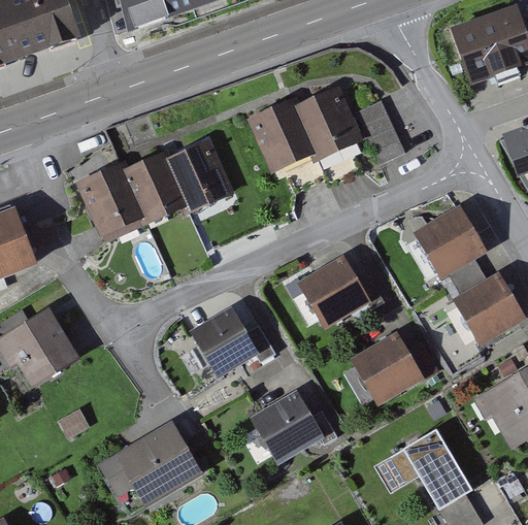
[(3,0),(0,1),(0,63),(79,34),(66,0),(3,0)]
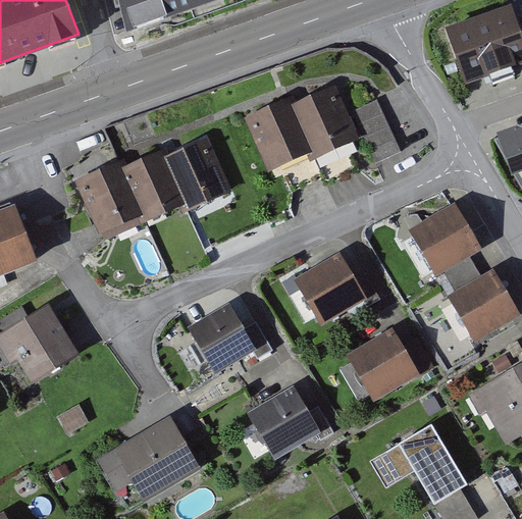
[(121,0),(137,38),(237,0),(121,0)]
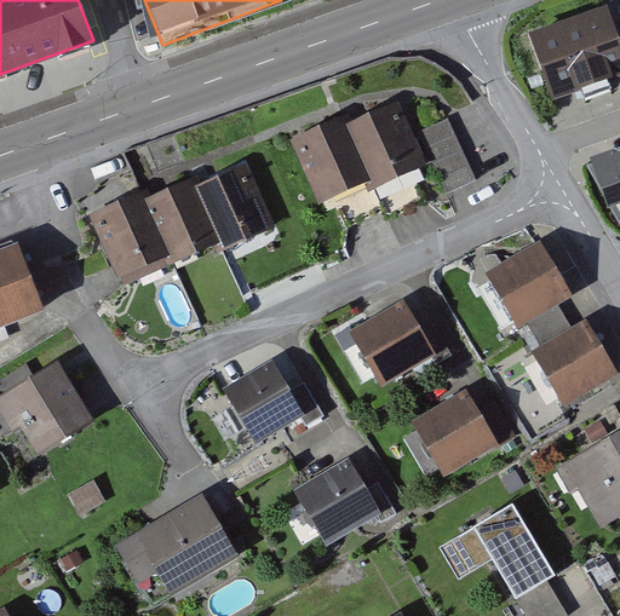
[(619,34),(609,4),(530,32),(555,98),(619,75),(619,34)]
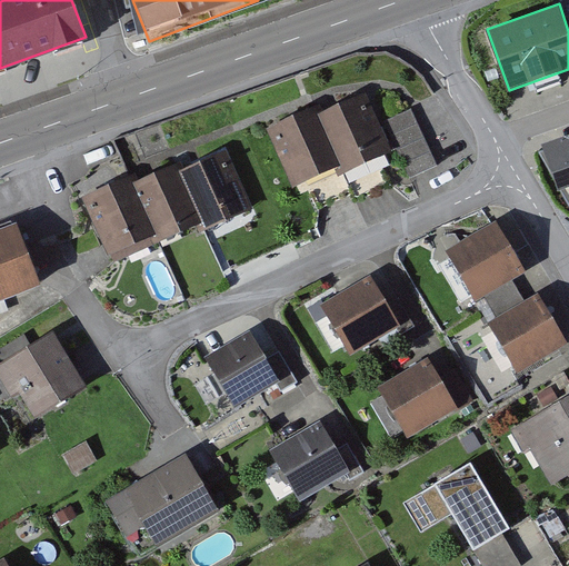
[(318,116),(339,166),(385,146),(363,97),(318,116)]
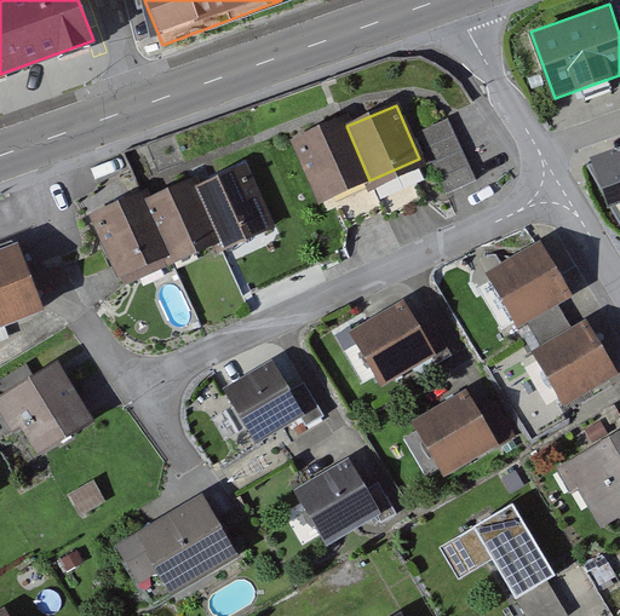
[(298,137),(325,199),(369,180),(346,126),(343,117),(298,137)]
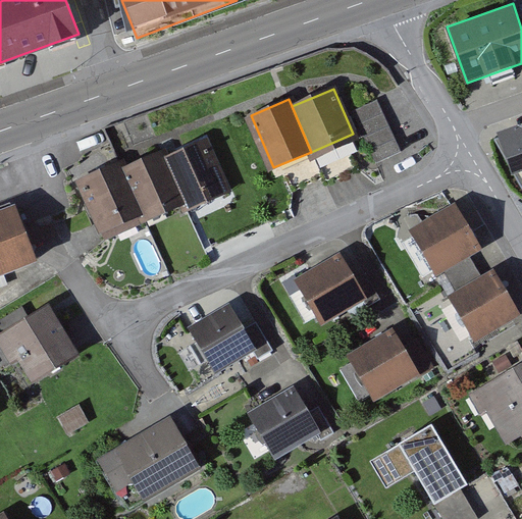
[(400,152),(377,100),(356,109),(378,162),(400,152)]
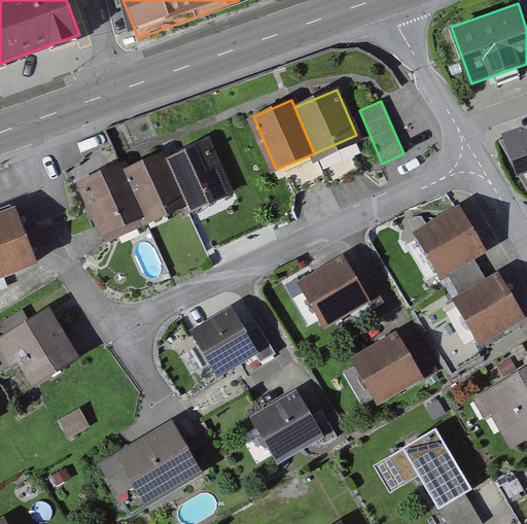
[(526,133),(505,142),(526,196),(526,133)]
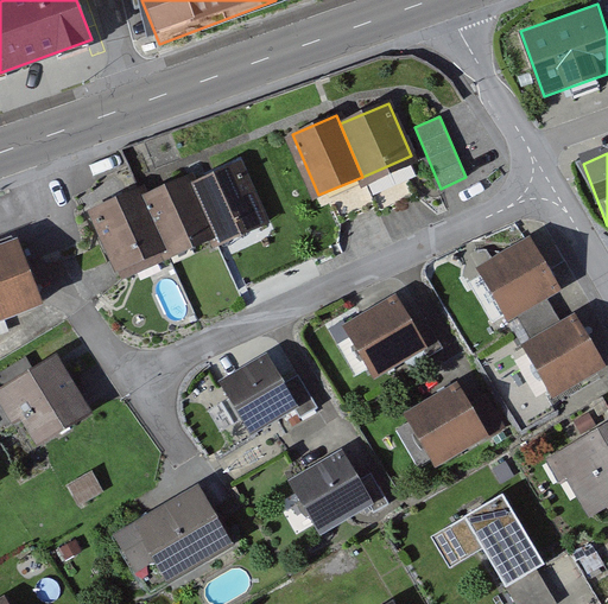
[(190,182),(214,237),(266,215),(242,159),(190,182)]
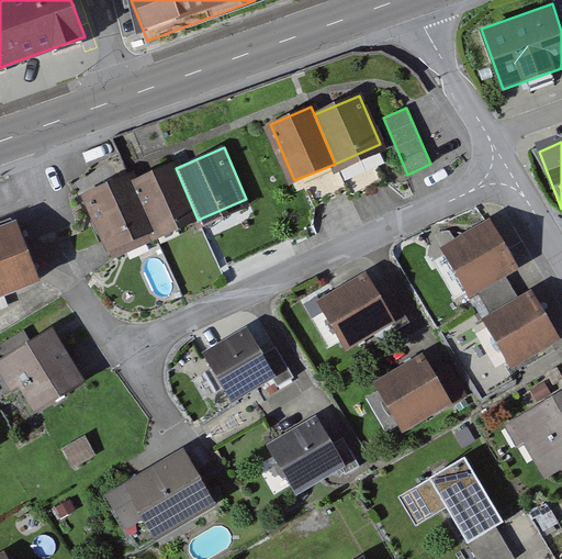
[(130,180),(155,237),(198,220),(176,168),(172,161),(130,180)]
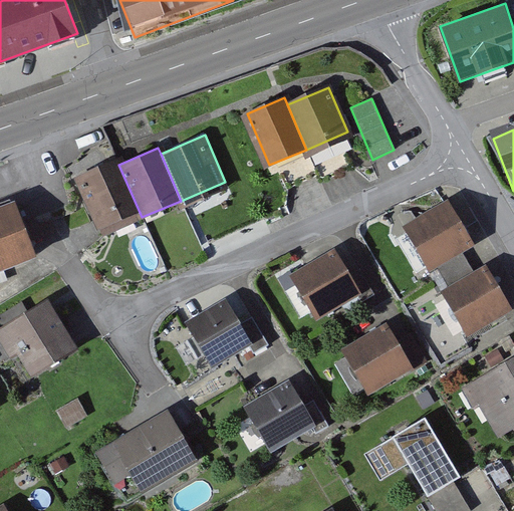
[(116,160),(77,176),(102,234),(142,217),(118,165),(116,160)]
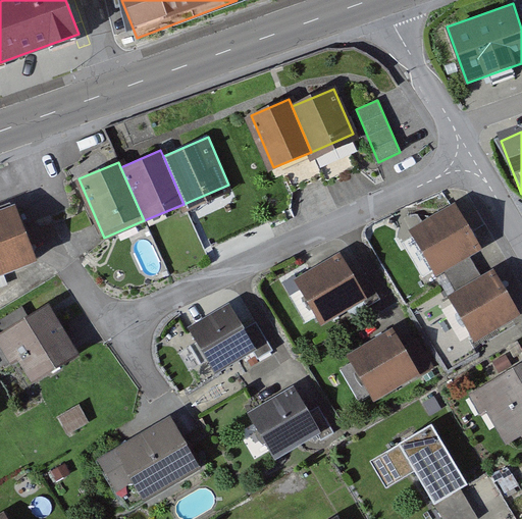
[(411,229),(437,273),(482,246),(456,202),(411,229)]
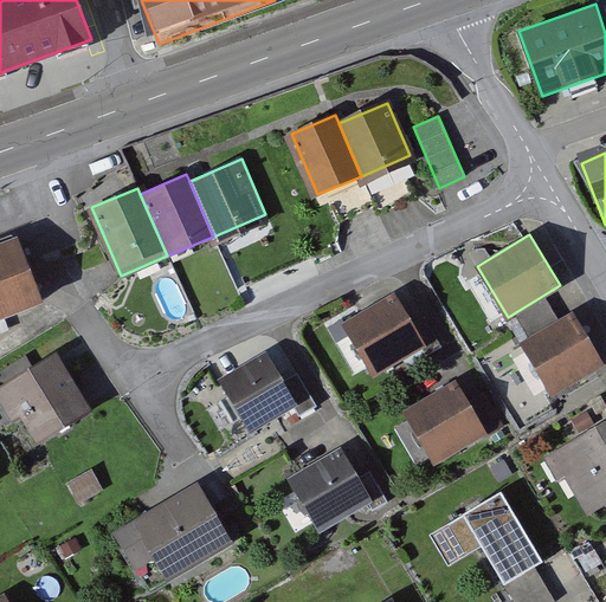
[(0,244),(0,317),(43,301),(17,237),(0,244)]
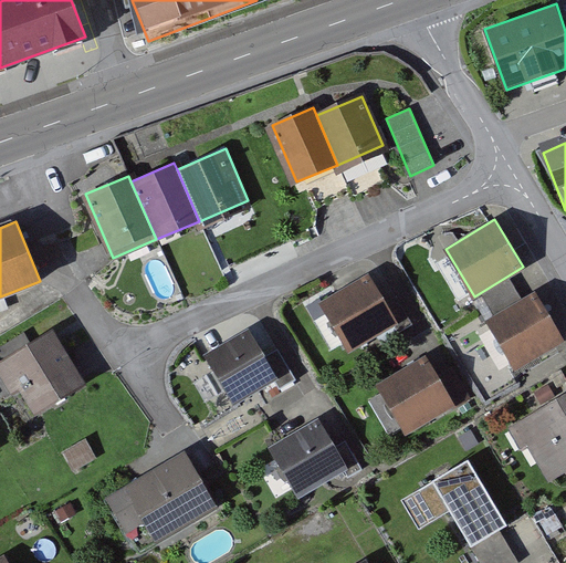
[(322,302),(350,348),(397,320),(369,273),(322,302)]
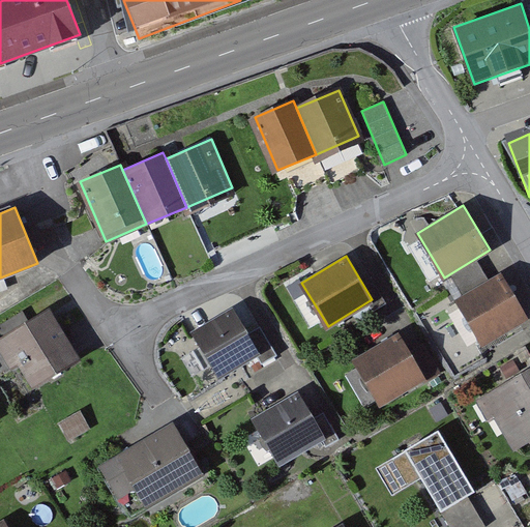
[(458,301),(482,343),(529,315),(504,273),(458,301)]
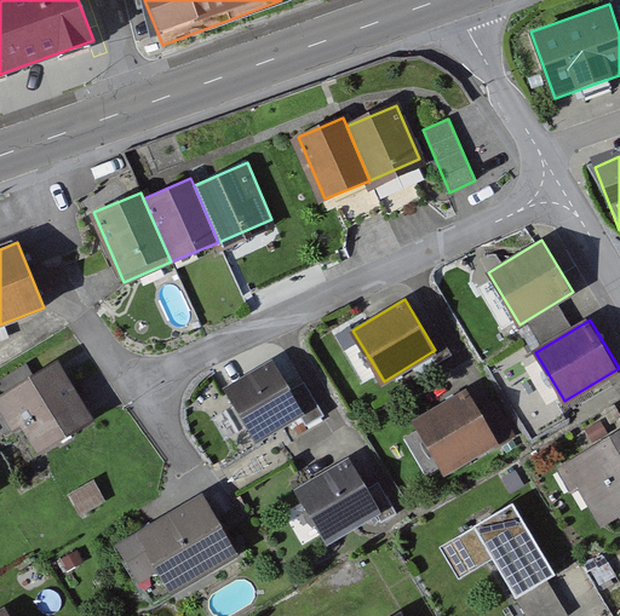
[(274,358),(228,386),(260,441),(308,413),(274,358)]
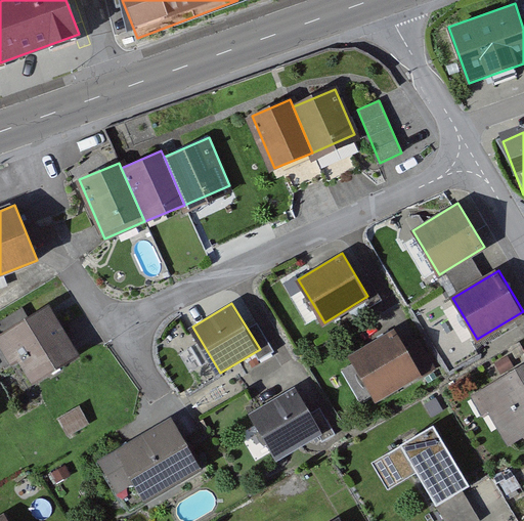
[(78,361),(46,309),(0,337),(0,349),(9,365),(19,360),(36,386),(78,361)]
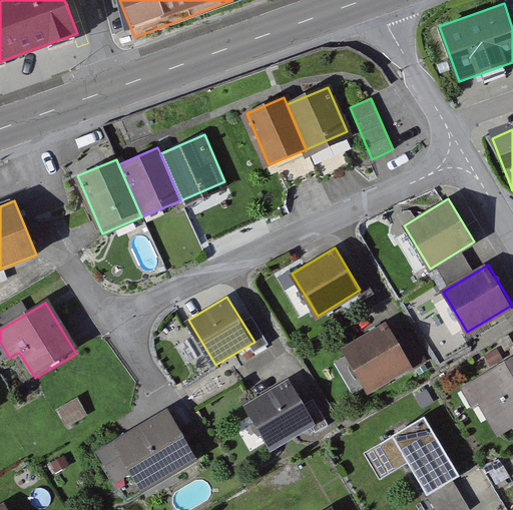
[(345,352),(368,391),(414,364),(390,324),(345,352)]
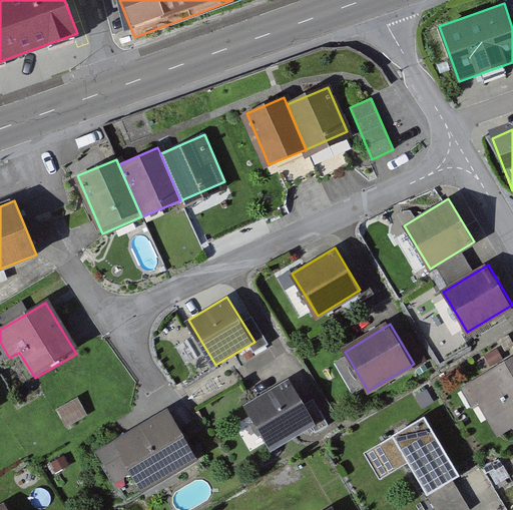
[(512,357),(464,387),(495,438),(512,426),(512,357)]
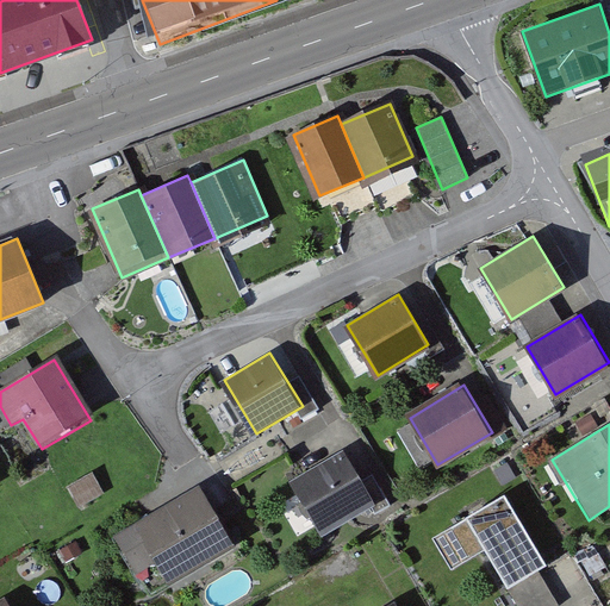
[(293,481),(325,535),(377,504),(344,450),(293,481)]
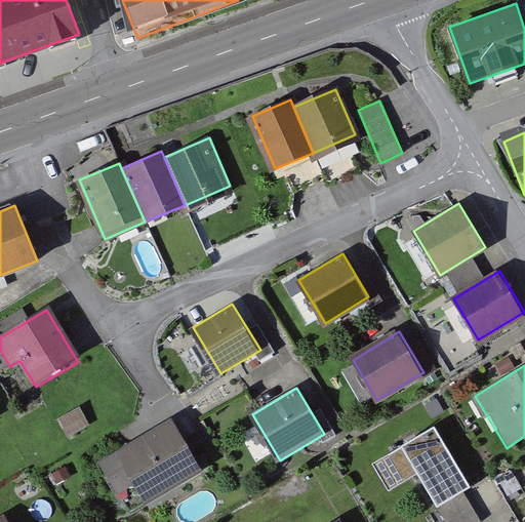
[(90,420),(83,408),(59,423),(67,435),(90,420)]
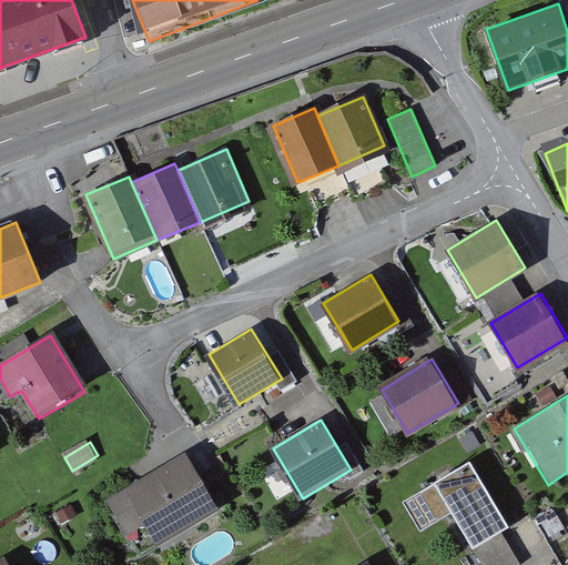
[(220,507),(188,453),(107,502),(139,555),(220,507)]
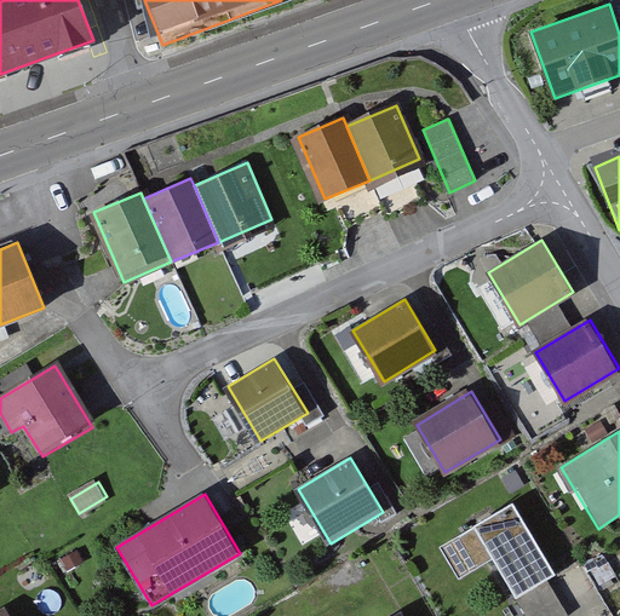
[(566,615),(578,609),(515,505),(442,547),(461,579),(489,562),(522,615),(566,615)]
